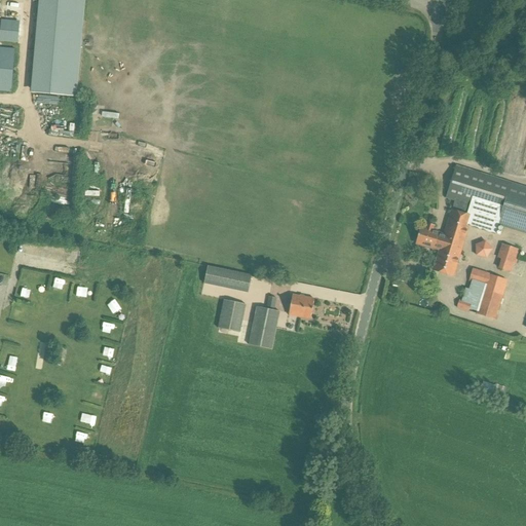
[(43,0),(36,94),(77,98),(84,0),(43,0)]
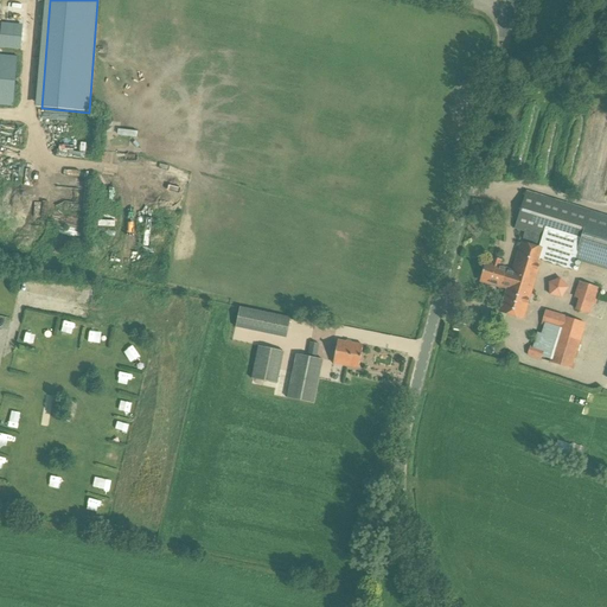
[(0,104),(13,106),(18,56),(0,53),(0,46),(2,48),(20,49),(21,25),(4,24),(0,23),(0,104)]
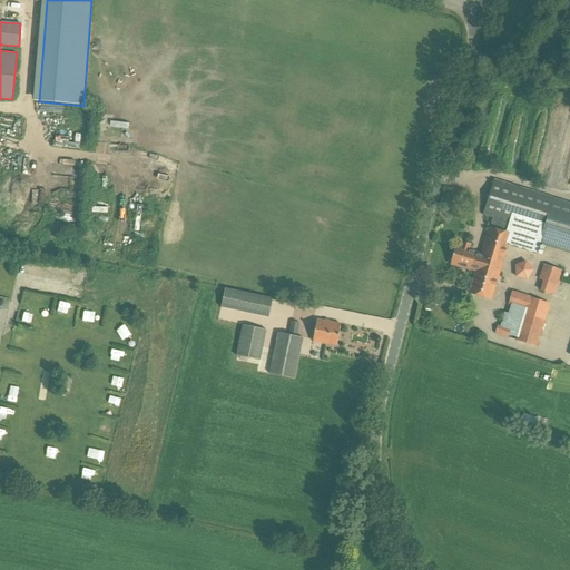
[(488,227),(480,254),(474,272),(468,293),(491,301),(508,246),(538,255),(541,246),(569,254),(569,203),(494,180),(483,215),(492,217),(490,227),(488,227)]
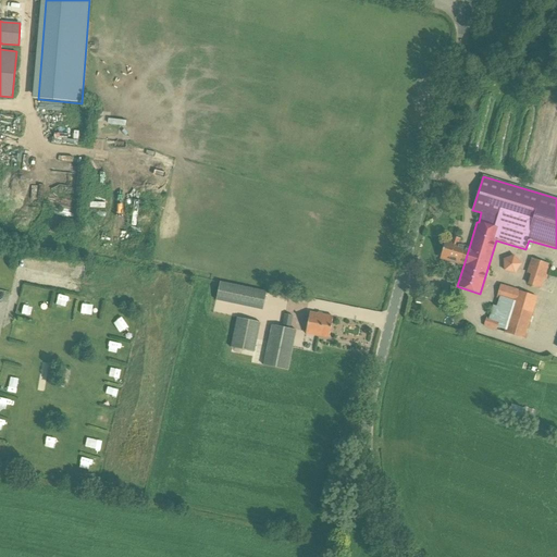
[(459,244),(461,239),(453,237),(450,243),(445,242),(442,252),(445,254),(445,252),(447,254),(447,252),(452,255),(453,251),(462,255),(465,247),(465,246),(459,244)]
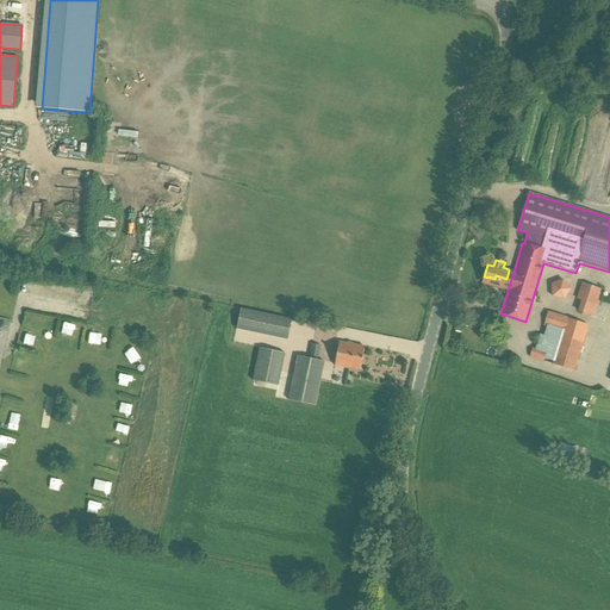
[(508,291),(514,272),(509,271),(506,279),(503,288),(508,291)]
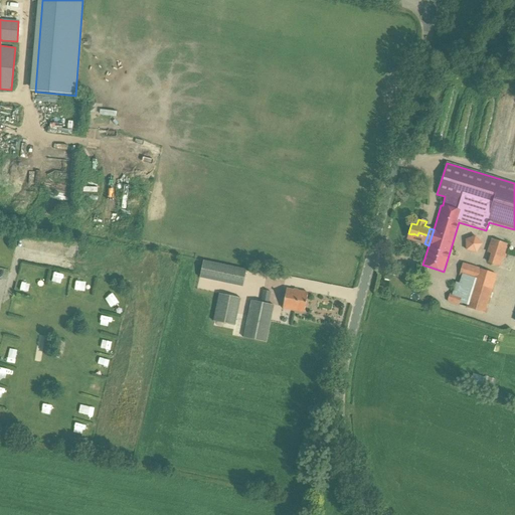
[(424,244),(424,243),(427,235),(418,232),(417,235),(413,233),(413,234),(411,233),(411,234),(408,233),(407,238),(424,244)]
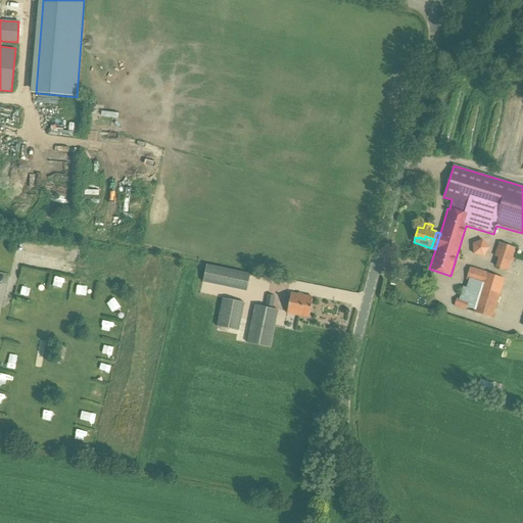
[(474,243),(474,253),(484,255),(489,247),(482,240),(474,243)]
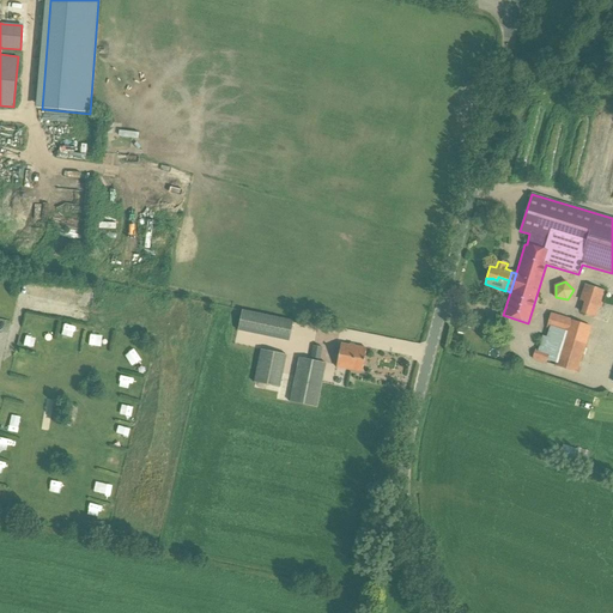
[(598,307),(601,307),(606,292),(586,285),(582,298),(589,301),(584,314),(594,317),(598,307)]
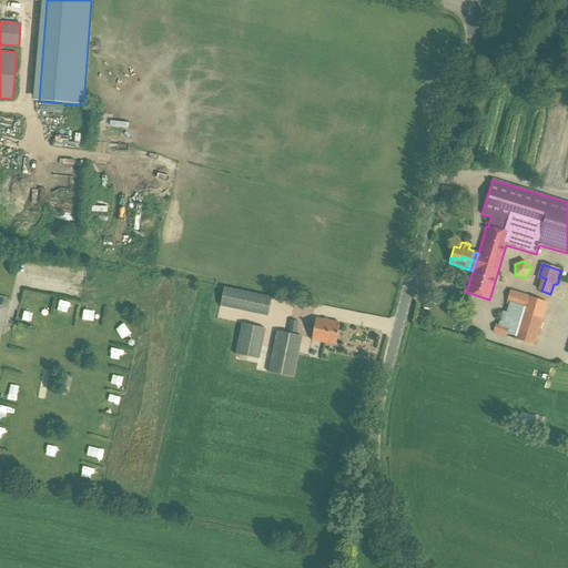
[(220,306),(267,316),(272,297),(224,287),(220,306)]
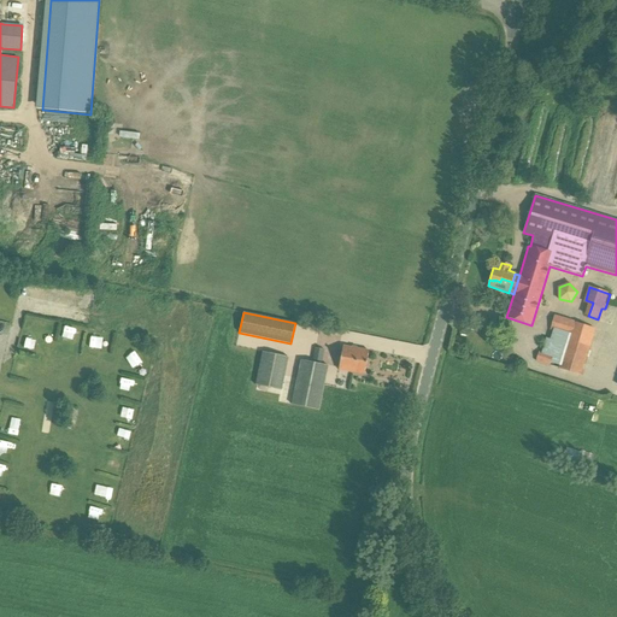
[(595,329),(554,316),(551,329),(569,335),(558,368),(581,375),(595,329)]
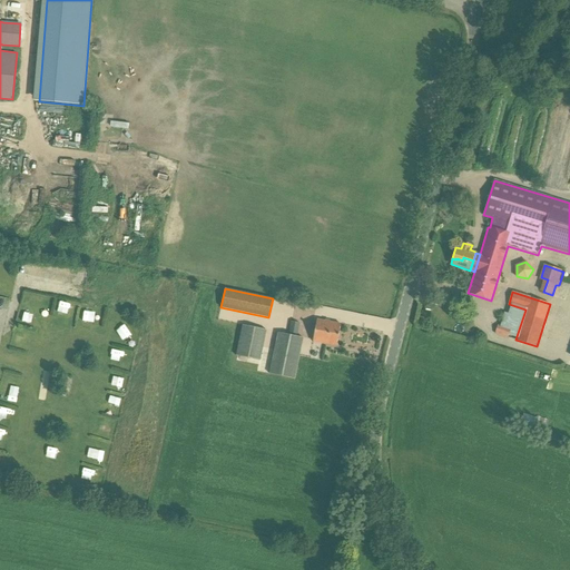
[(336,345),(341,324),(316,320),(312,341),(336,345)]
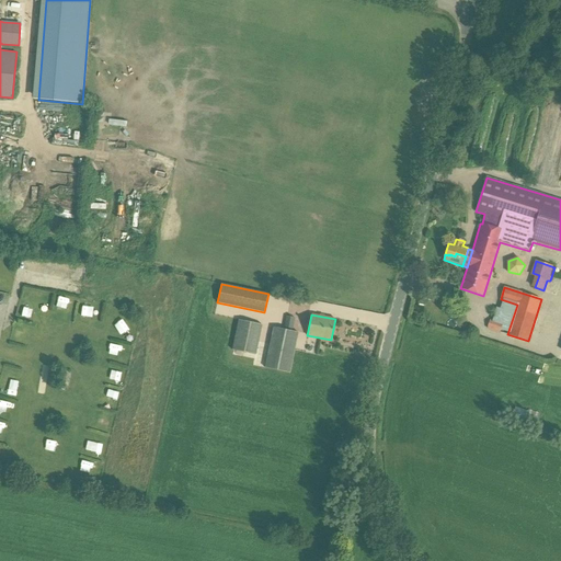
[(295,318),(286,317),(284,328),(293,330),(295,318)]
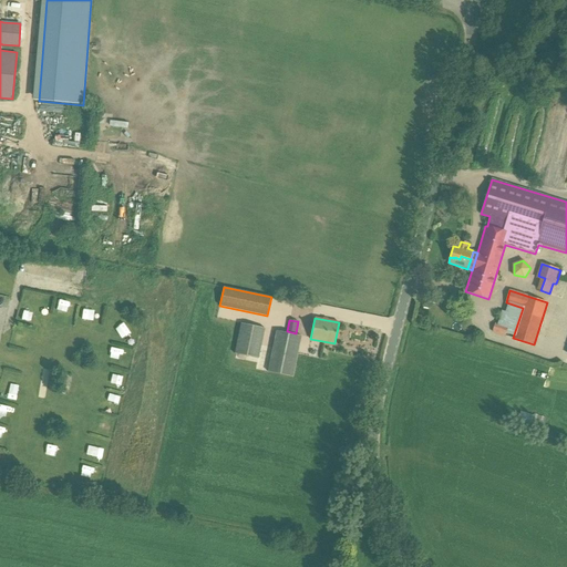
[(507,327),(495,322),(492,331),(505,334),(507,327)]
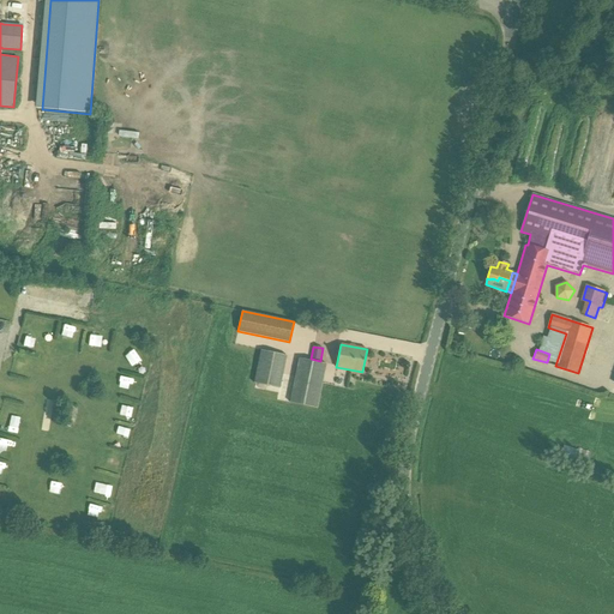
[(280,389),(287,355),(262,350),(254,383),(280,389)]
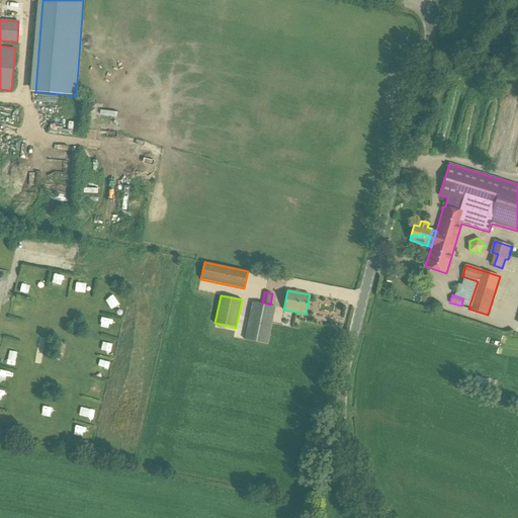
[(266,345),(275,307),(253,303),(245,340),(266,345)]
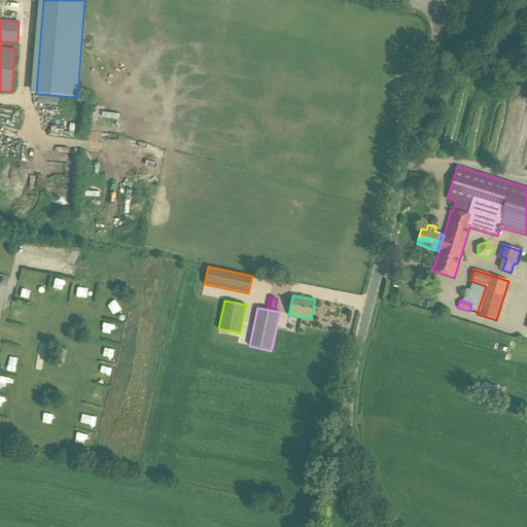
[(496,387),(484,383),(482,392),(504,399),(507,388),(496,385),(496,387)]
